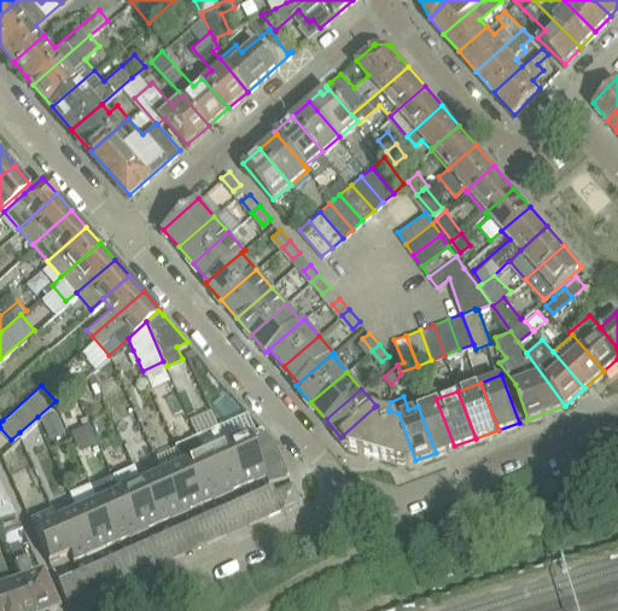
[(436,453),(454,446),(436,399),(418,406),(436,453)]
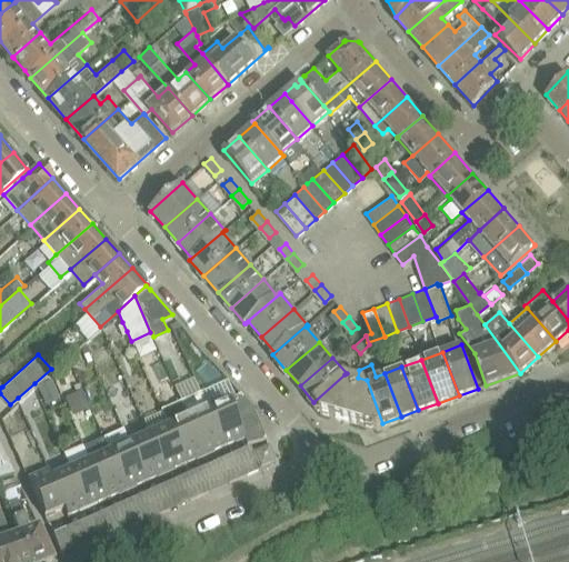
[(377,425),(382,423),(367,380),(358,378),(345,374),(313,402),(320,409),(377,425)]
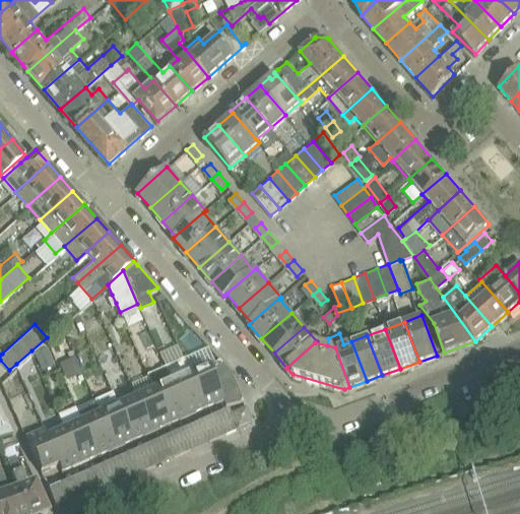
[(48,344),(35,349),(42,367),(55,361),(48,344)]
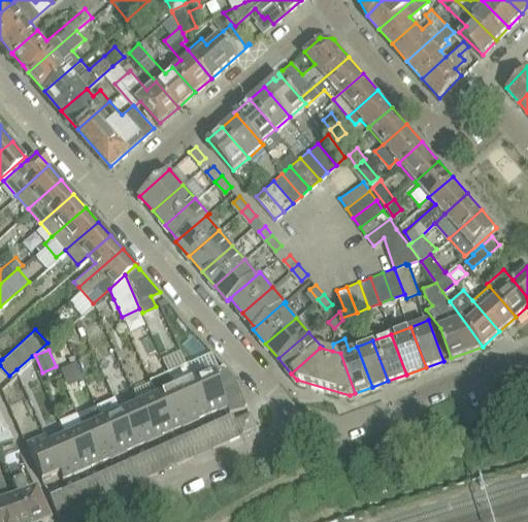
[(186,361),(167,369),(189,419),(207,411),(192,377),(193,377),(186,361)]
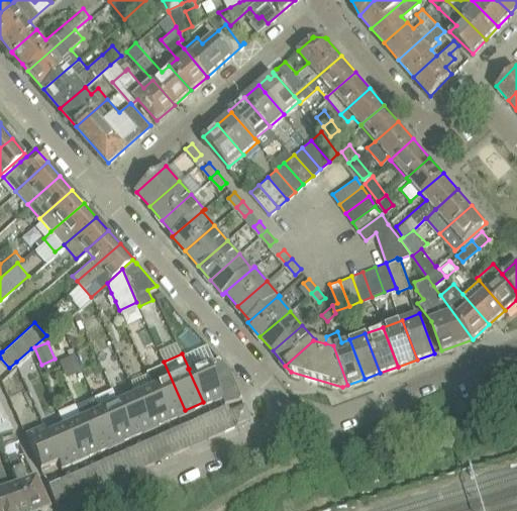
[(188,369),(203,402),(221,394),(224,401),(241,396),(228,368),(218,355),(189,369),(188,369)]
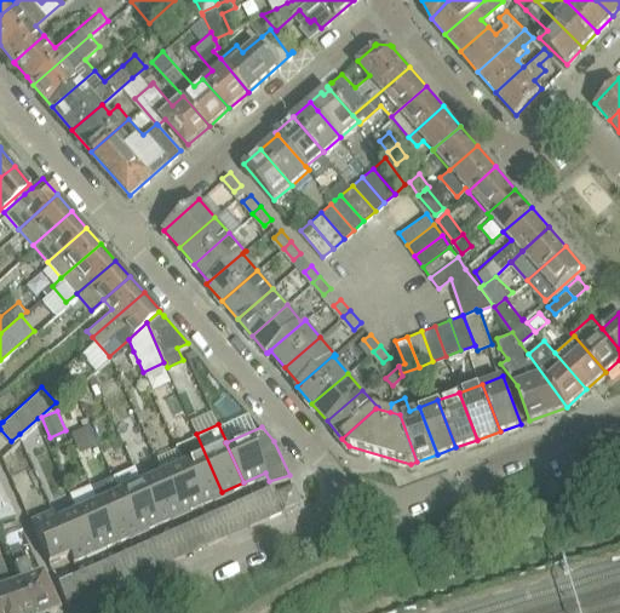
[(196,434),(174,444),(183,462),(201,502),(222,492),(196,434)]
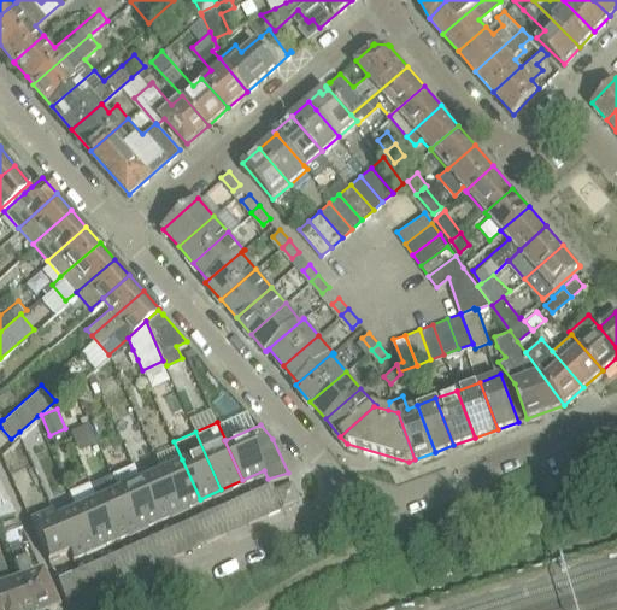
[(182,459),(160,469),(178,509),(200,499),(182,459)]
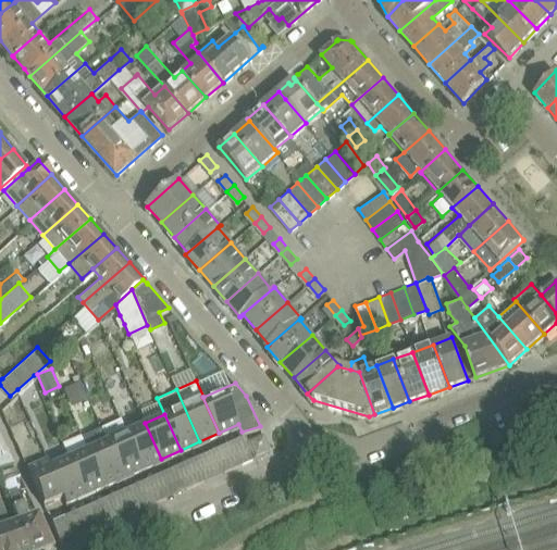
[(120,416),(101,425),(123,475),(143,466),(126,430),(120,416)]
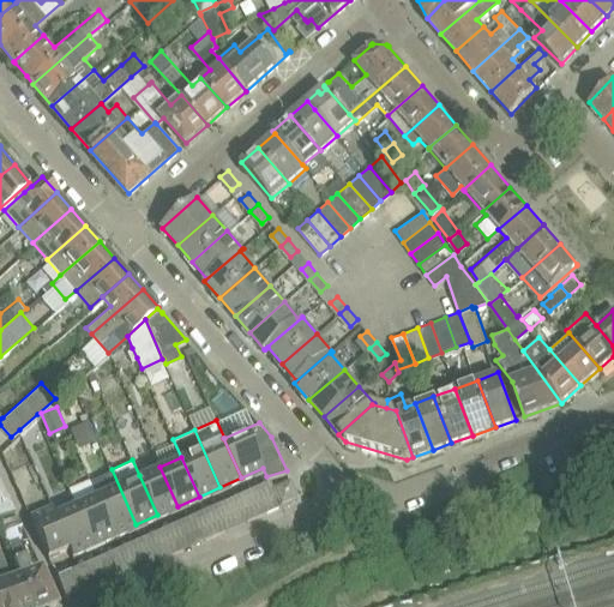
[(139,475),(157,515),(178,506),(160,467),(139,475)]
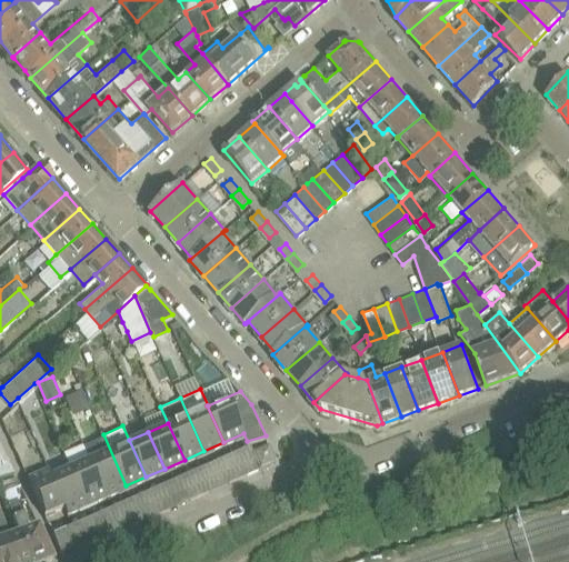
[(103,434),(83,443),(90,458),(107,494),(126,485),(103,434)]
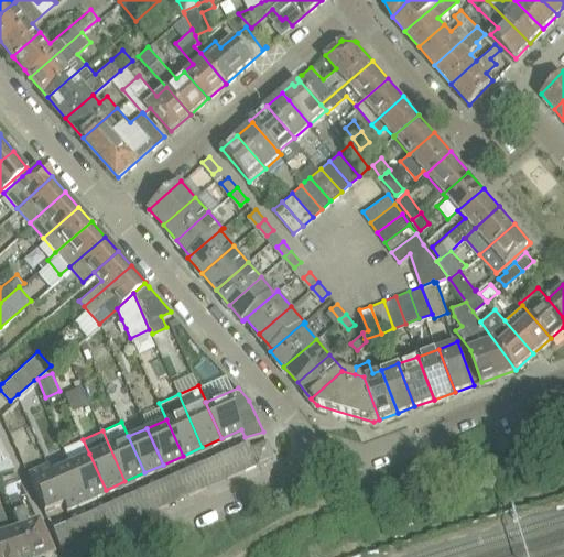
[(0,470),(14,467),(0,438),(0,470)]
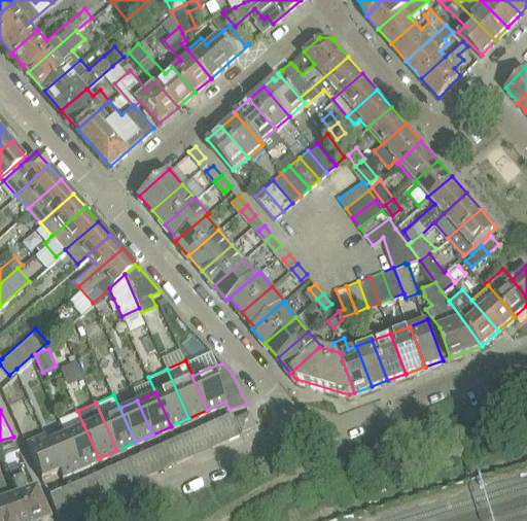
[(234,417),(240,431),(255,424),(248,411),(234,417)]
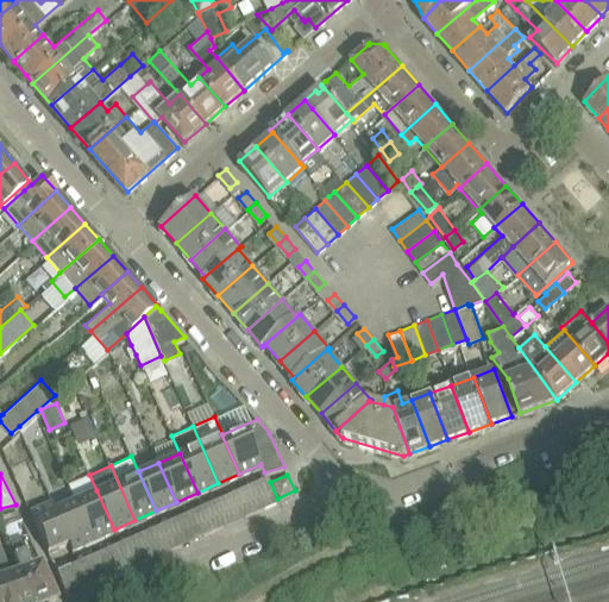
[(258,489),(248,494),(255,508),(264,505),(258,489)]
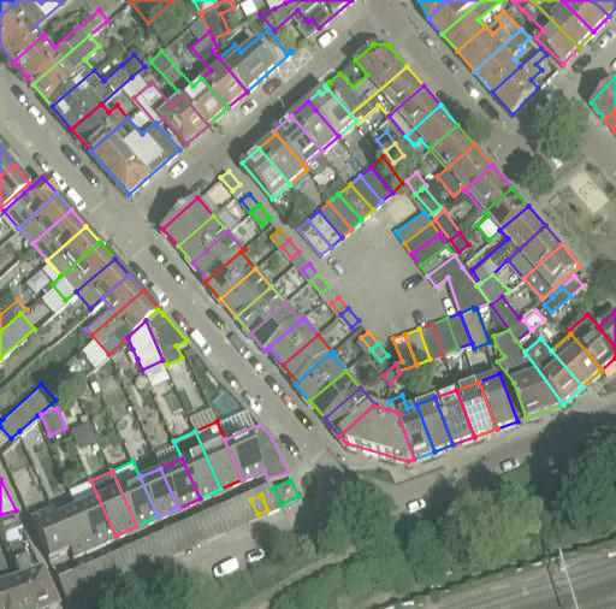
[(76,506),(94,545),(116,536),(98,496),(76,506)]
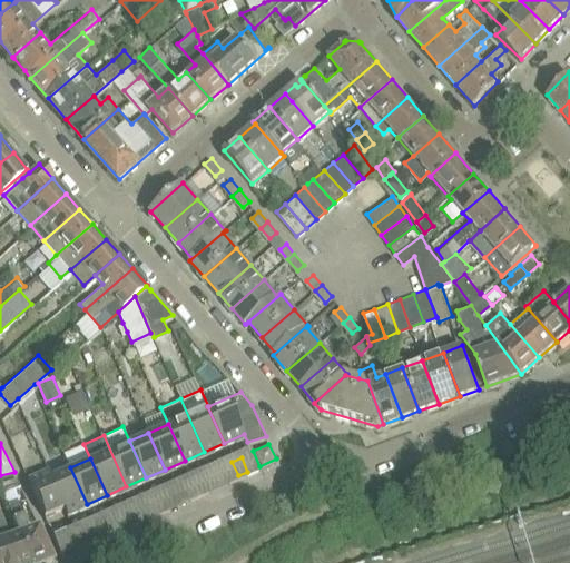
[(219,458),(209,463),(213,471),(223,466),(219,458)]
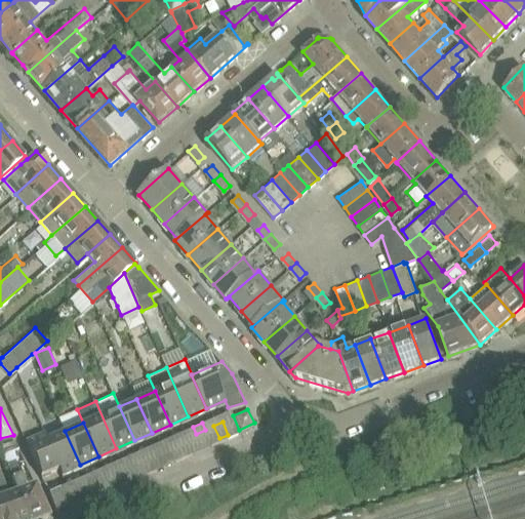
[(219,438),(213,426),(205,430),(211,442),(219,438)]
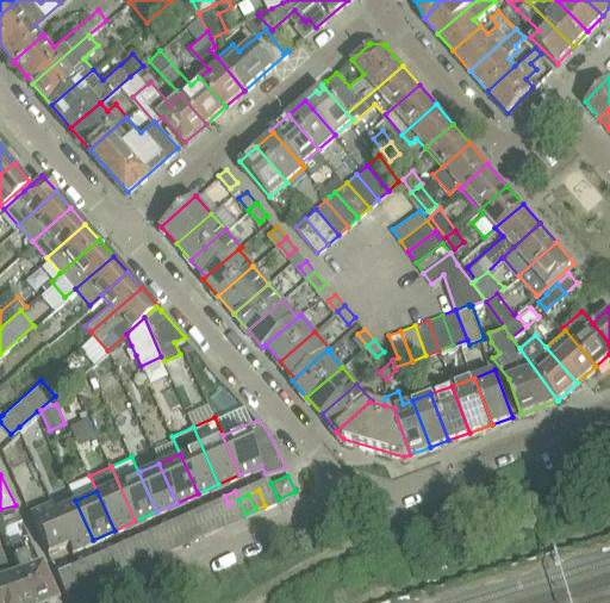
[(224,496),(213,501),(217,509),(228,504),(224,496)]
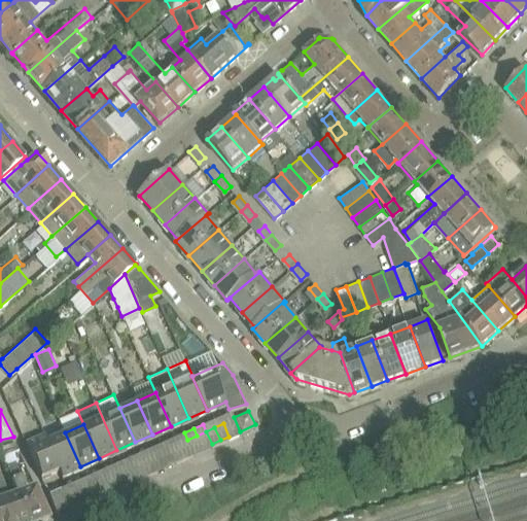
[(62,475),(63,475),(46,440),(47,440),(44,432),(26,440),(40,476),(59,467),(62,475)]
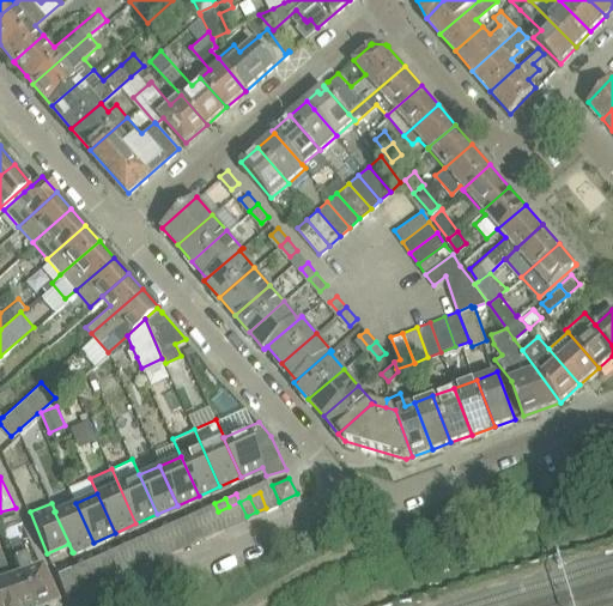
[(73,552),(93,543),(76,503),(55,511),(54,511),(73,552)]
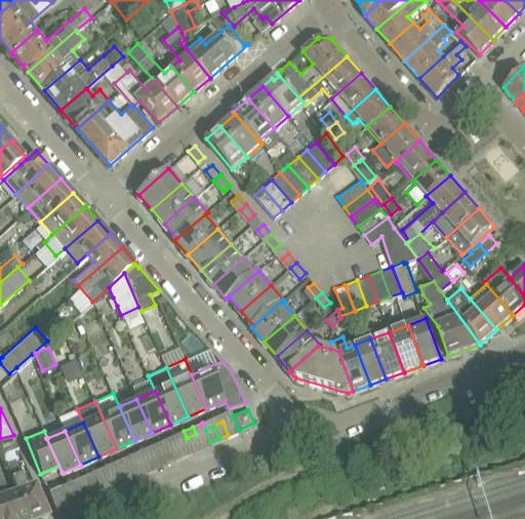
[(187,438),(177,441),(184,454),(192,450),(187,438)]
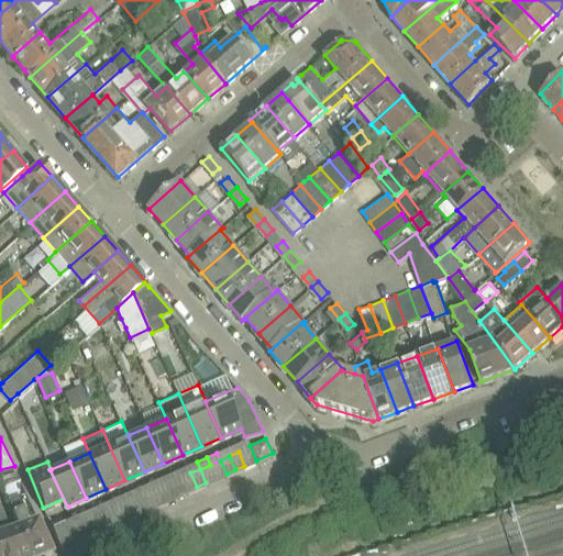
[(0,476),(3,485),(20,478),(15,470),(0,474),(0,476)]
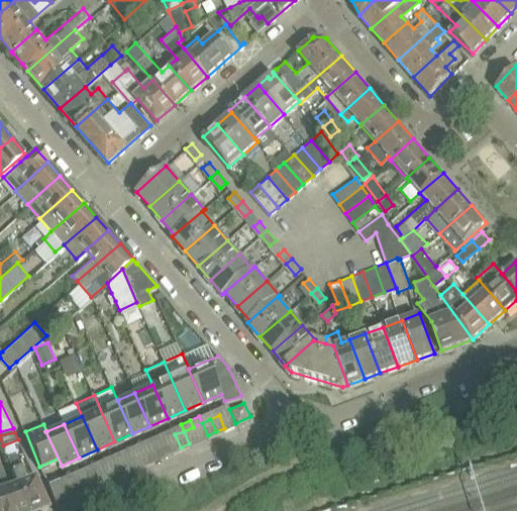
[(181,447),(175,434),(167,438),(172,450),(181,447)]
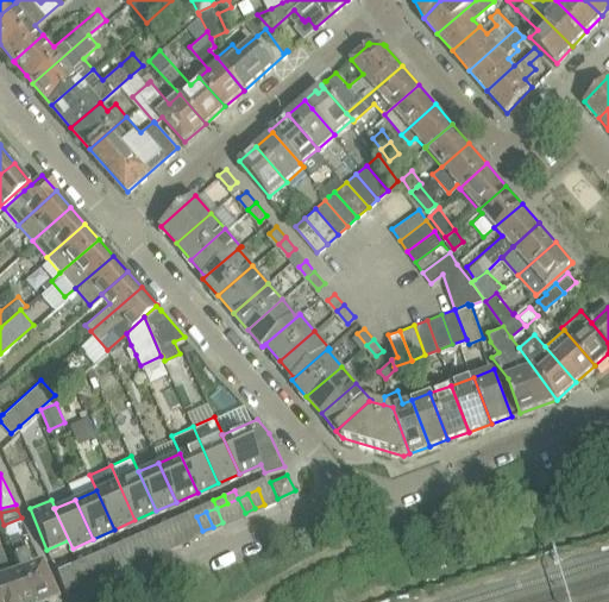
[(171,545),(181,540),(175,526),(164,531),(171,545)]
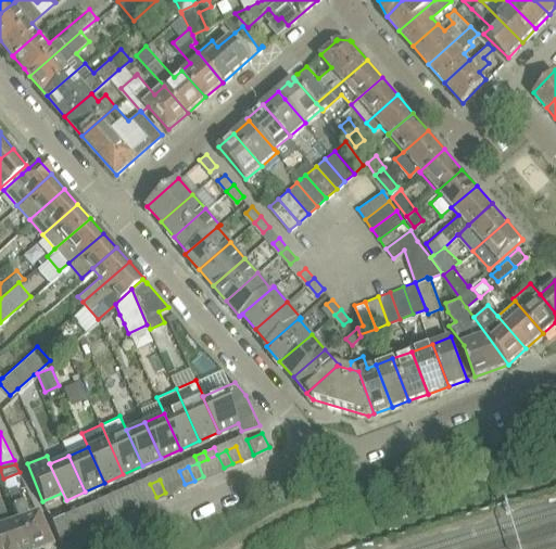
[(147,501),(156,497),(150,484),(141,488),(147,501)]
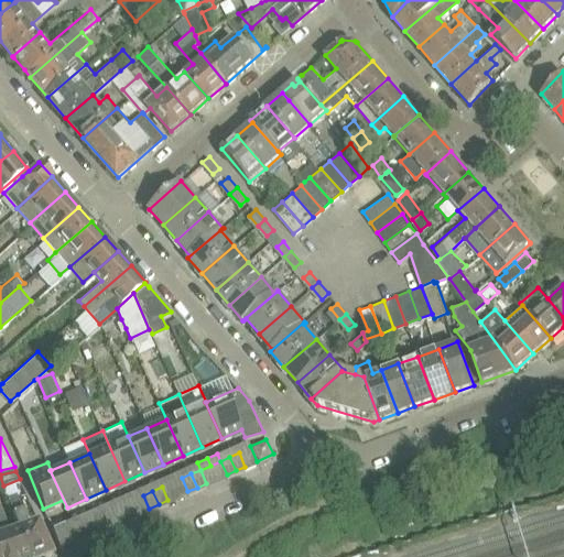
[(18,525),(29,556),(35,556),(52,552),(38,519),(31,521),(25,506),(23,508),(19,494),(8,499),(18,525)]
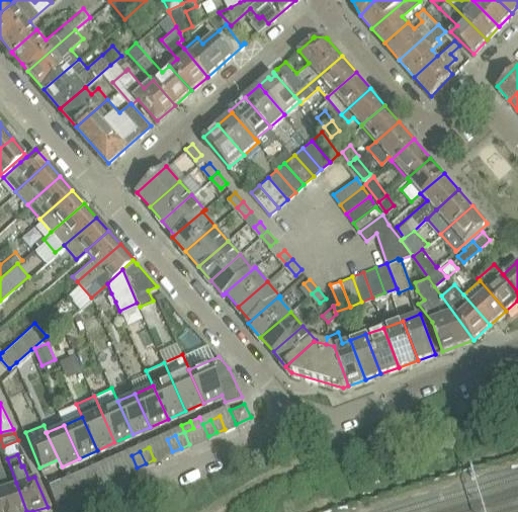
[(0,495),(5,511),(26,511),(16,483),(9,486),(0,461),(0,495)]
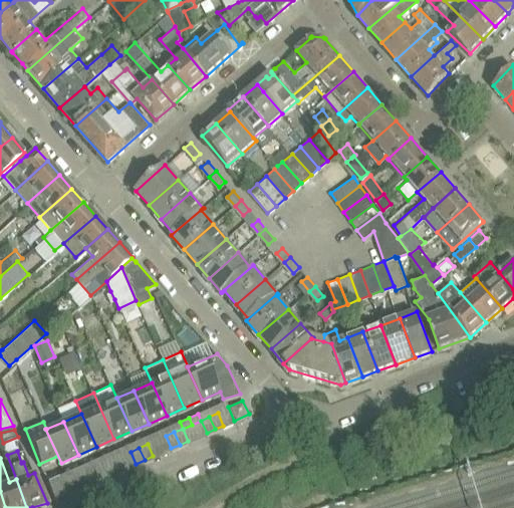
[(112,460),(103,464),(109,476),(117,472),(112,460)]
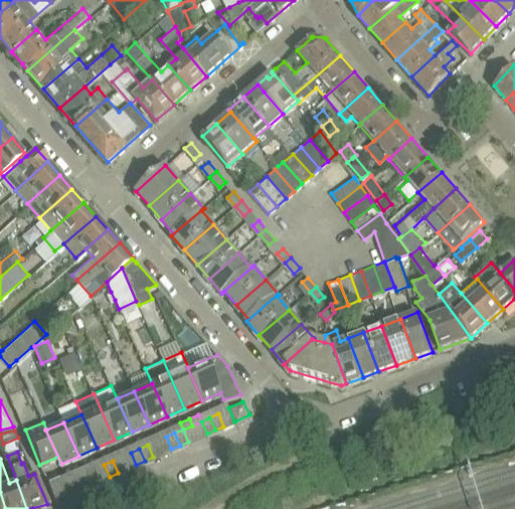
[(110,477),(104,465),(96,468),(101,480),(110,477)]
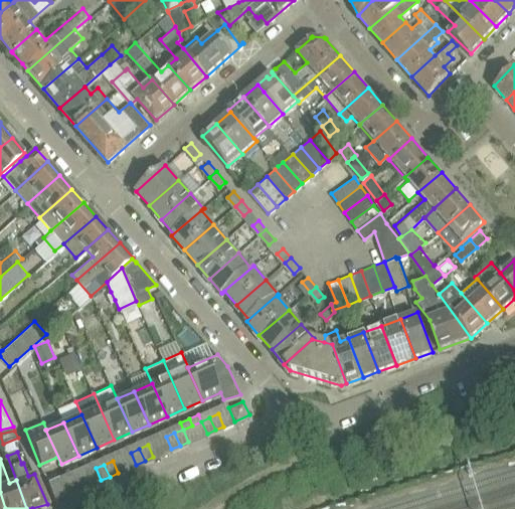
[(73,492),(82,488),(77,476),(68,480),(73,492)]
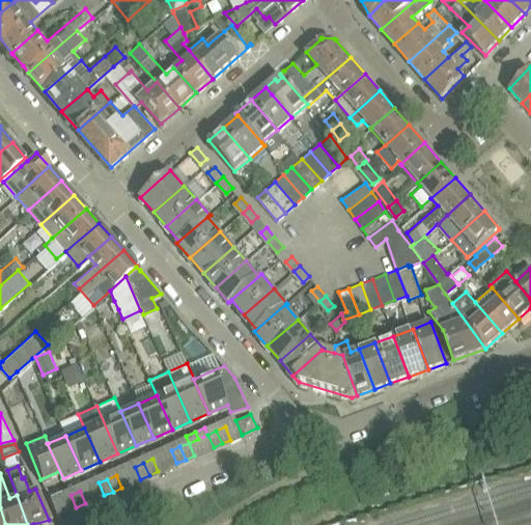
[(67,512),(76,507),(71,495),(62,499),(67,512)]
